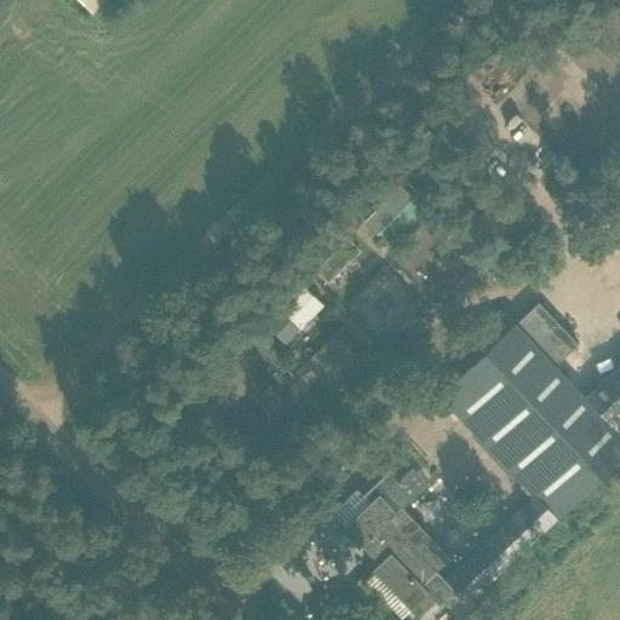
[(80,0),(97,17),(114,0),(80,0)]
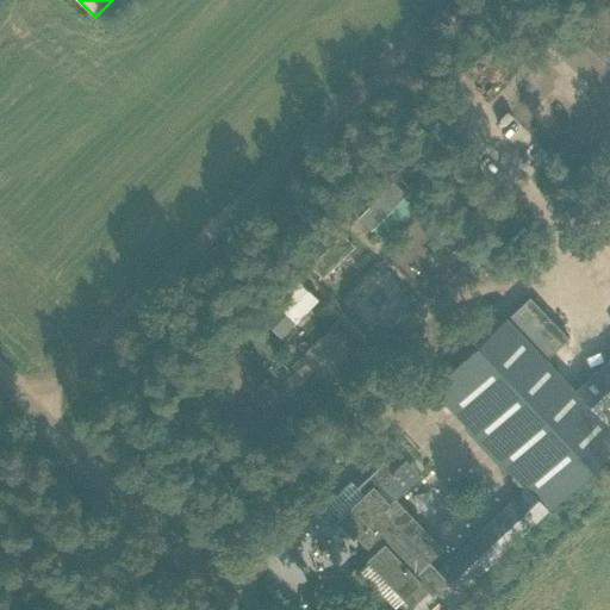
[(392,184),(359,217),(372,230),(405,195),(392,184)]
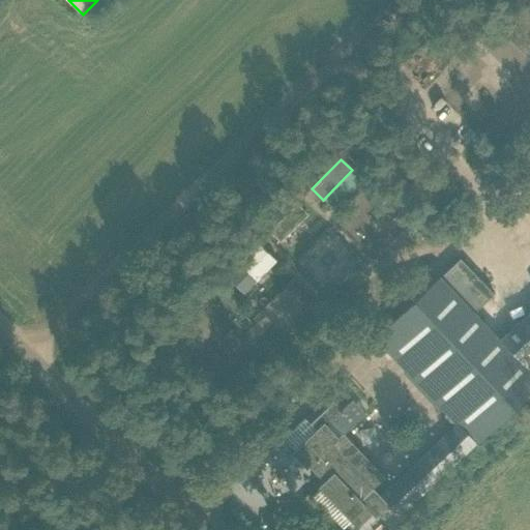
[(300,183),(291,194),(298,201),(303,196),(307,190),(300,183)]
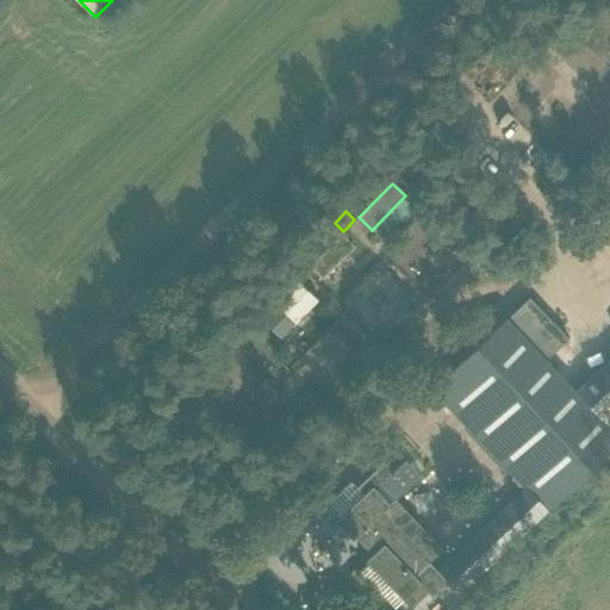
[(342,235),(310,266),(322,278),(354,247),(342,235)]
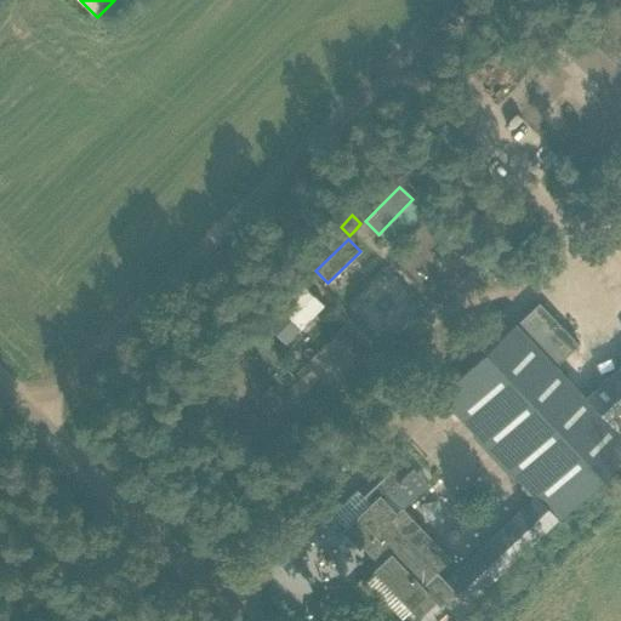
[(302,284),(278,309),(298,329),(323,303),(302,284)]
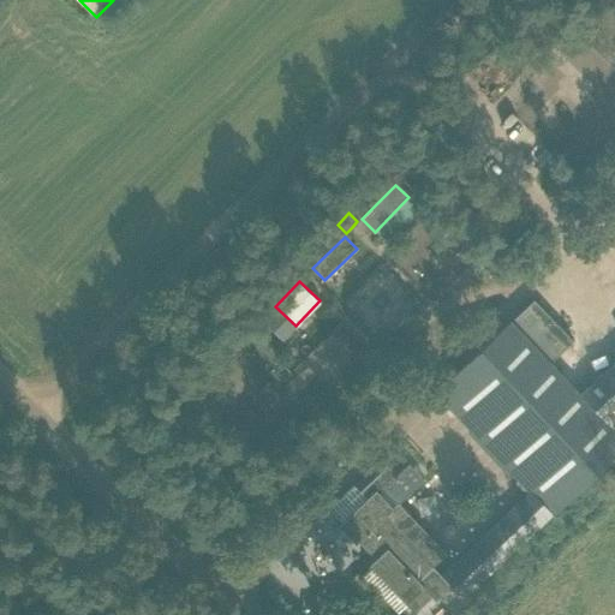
[(571,340),(533,300),(511,323),(435,395),(531,497),(445,580),(463,599),(614,454),(614,434),(547,363),(571,340)]
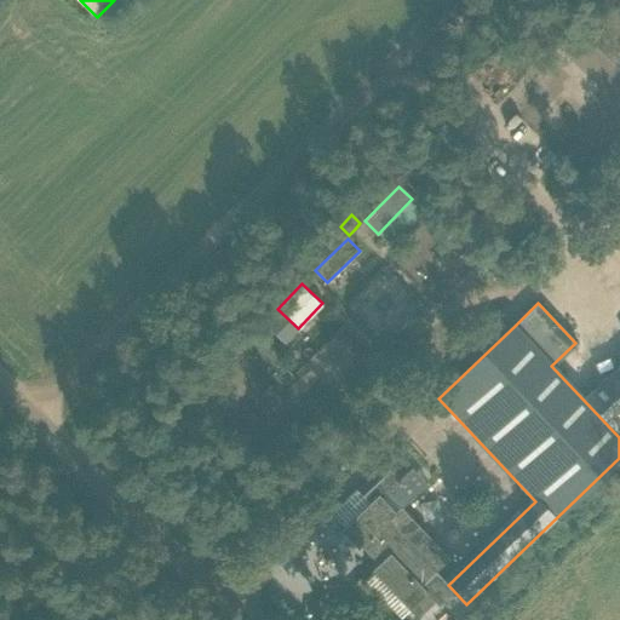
[(619,360),(603,378),(619,394),(619,360)]
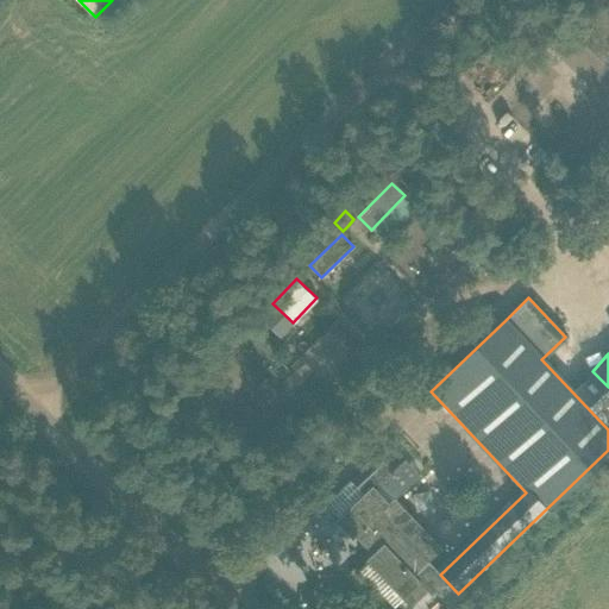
[(390,472),(381,462),(356,487),(362,493),(337,518),(374,556),(366,562),(399,595),(416,578),(412,575),(432,556),(371,491),(390,472)]
